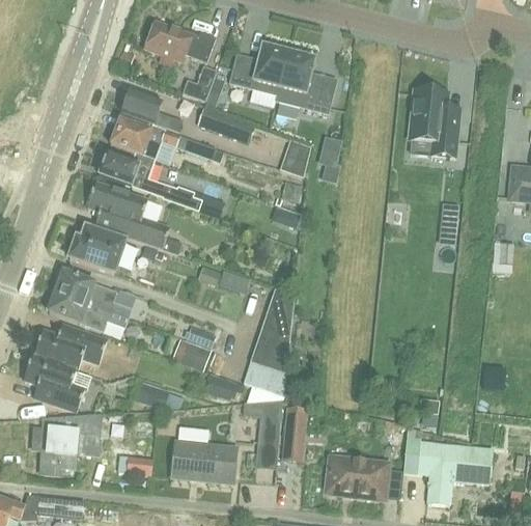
[(144,49),(182,62),(185,54),(205,61),(215,36),(199,30),(198,33),(182,27),(179,31),(154,22),(144,49)]
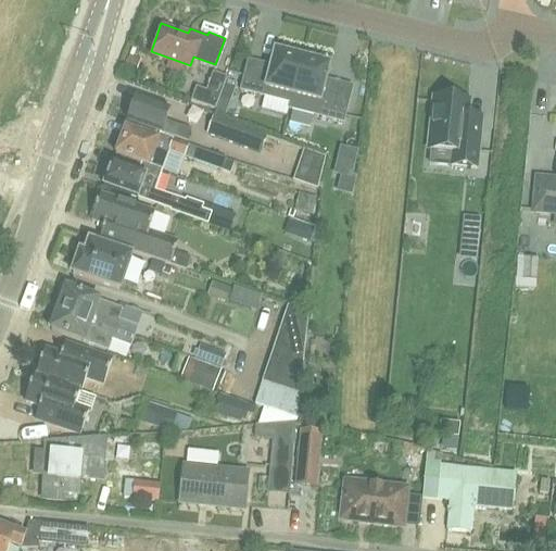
[(267,77),(243,72),(240,87),(290,99),(288,105),(289,105),(302,54),(297,53),(298,49),(279,45),(278,49),(275,48),(270,62),(267,77)]
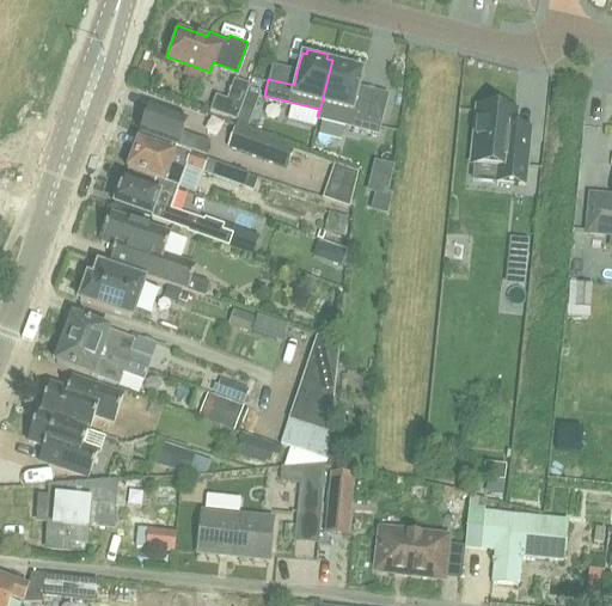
[(136,71),(151,75),(157,62),(142,56),(136,71)]
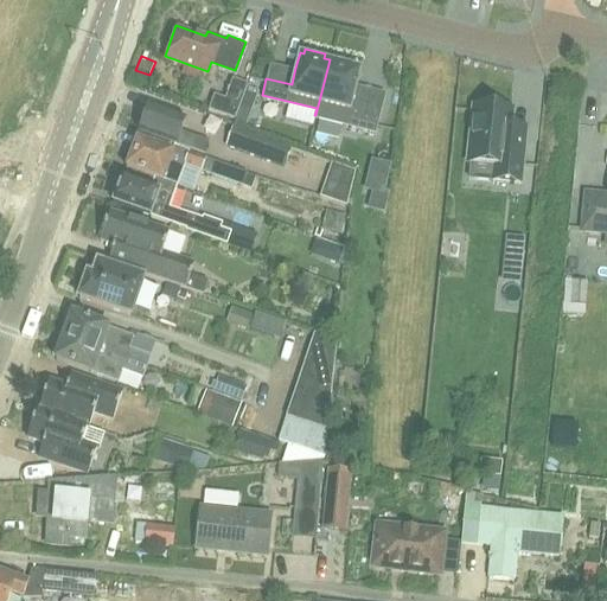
[(334,61),(330,59),(315,115),(375,130),(378,116),(364,113),(368,100),(352,96),(356,82),(359,66),(355,66),(356,62),(336,56),(334,61)]
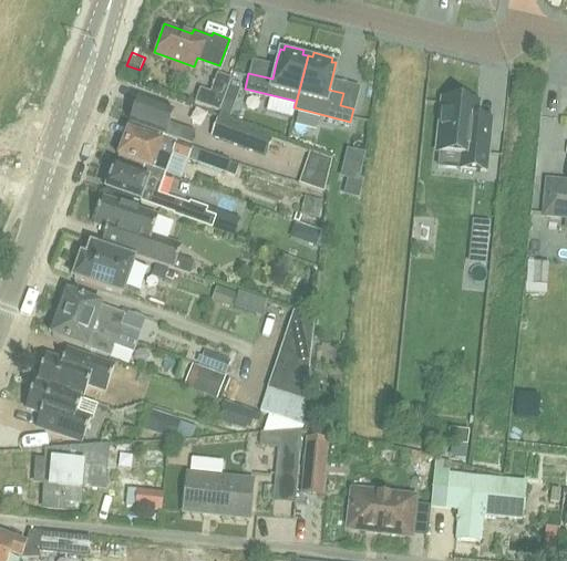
[(208,85),(197,82),(192,99),(218,108),(230,74),(215,69),(208,85)]
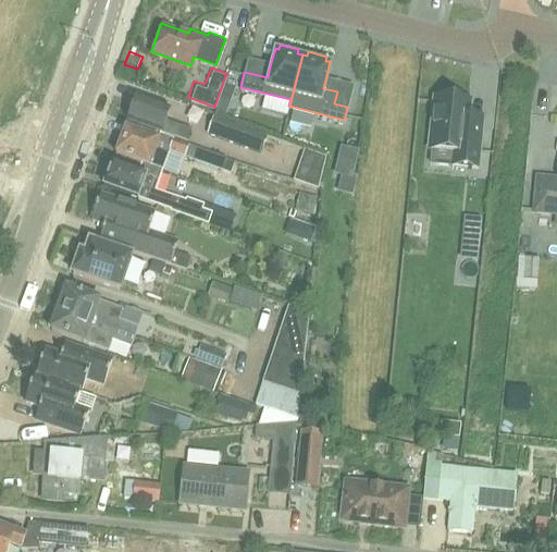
[(127,117),(160,127),(185,137),(189,126),(165,118),(170,107),(136,94),(127,117)]
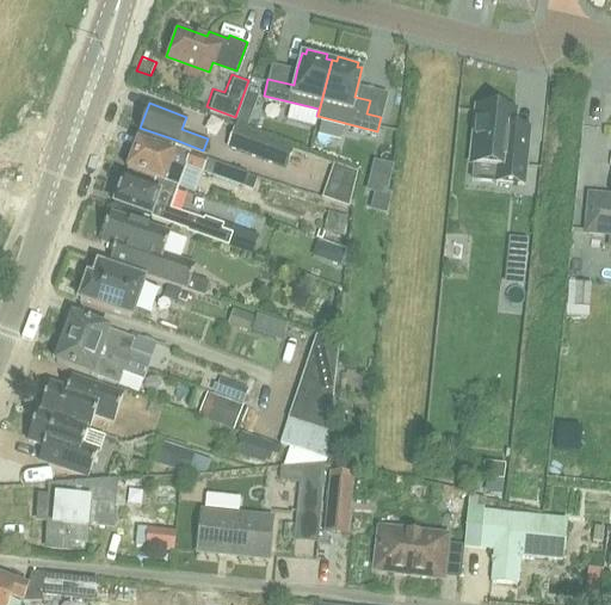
[(471,160),(474,160),(498,162),(497,177),(524,180),(529,124),(512,123),(513,106),(477,103),(471,160)]
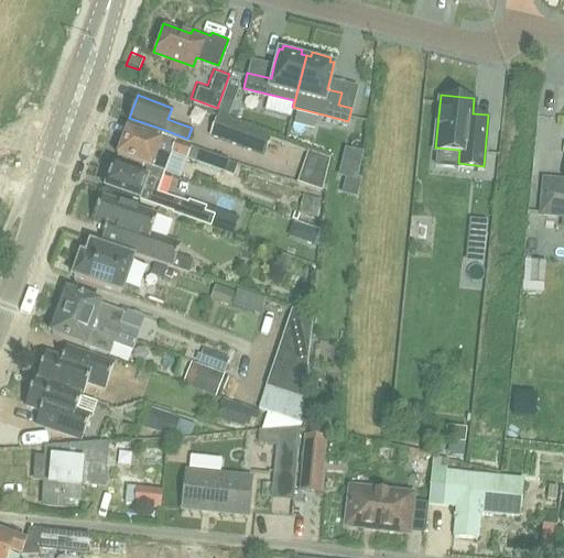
[(263,150),(270,133),(217,115),(212,131),(263,150)]
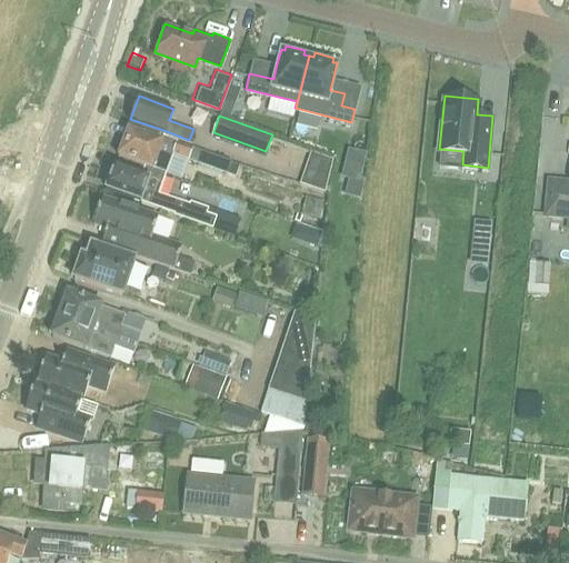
[(202,147),(189,140),(163,130),(160,138),(127,127),(118,152),(122,153),(121,154),(166,170),(172,152),(227,170),(231,158),(202,147)]
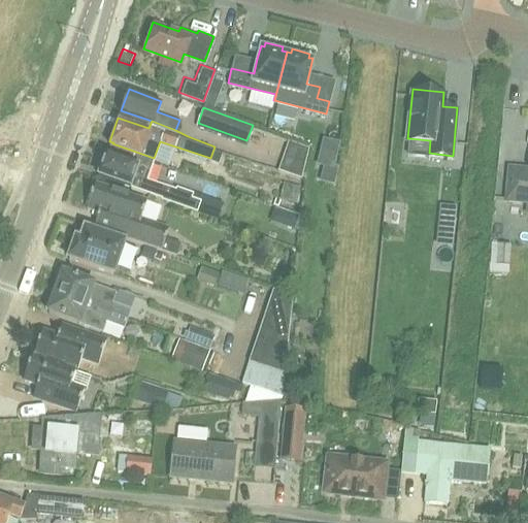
[(289,136),(277,167),(302,175),(310,144),(289,136)]
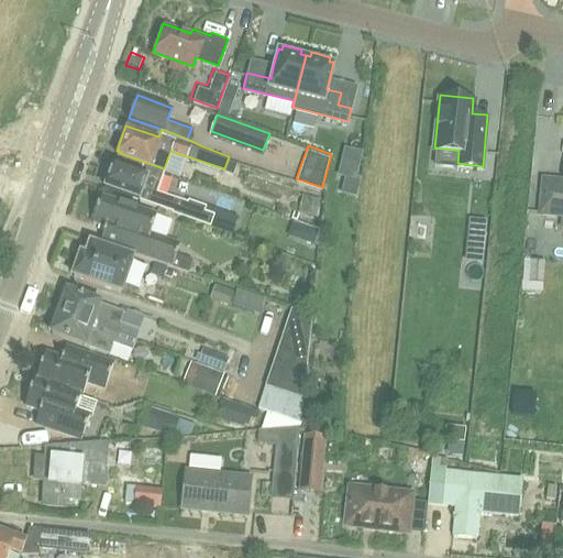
[(105,176),(107,177),(105,183),(172,208),(170,209),(209,223),(213,212),(203,208),(206,204),(187,197),(187,199),(157,188),(164,168),(120,153),(117,164),(112,162),(111,164),(109,163),(105,176)]
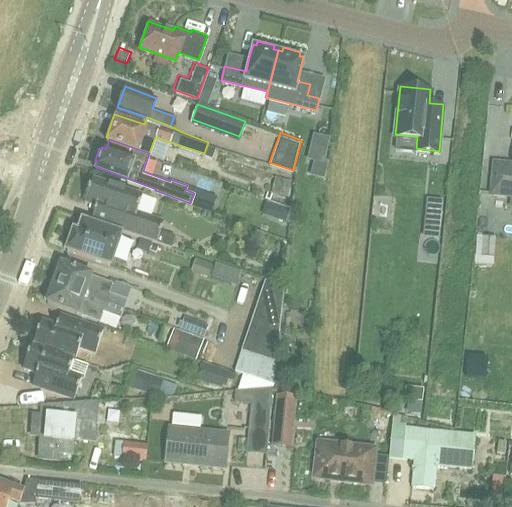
[(225,154),(222,169),(270,179),(273,164),(225,154)]
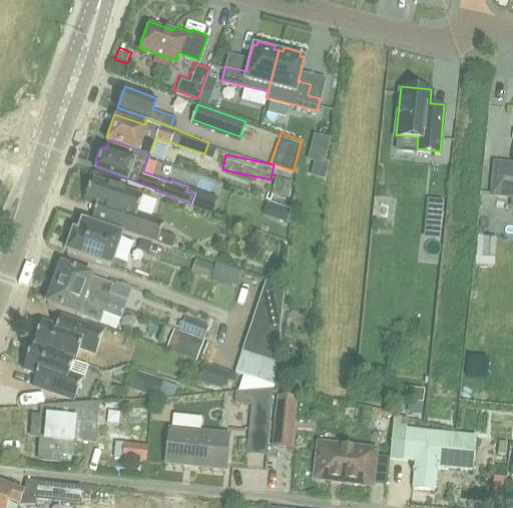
[(512,162),(495,161),(492,190),(512,192),(512,162)]
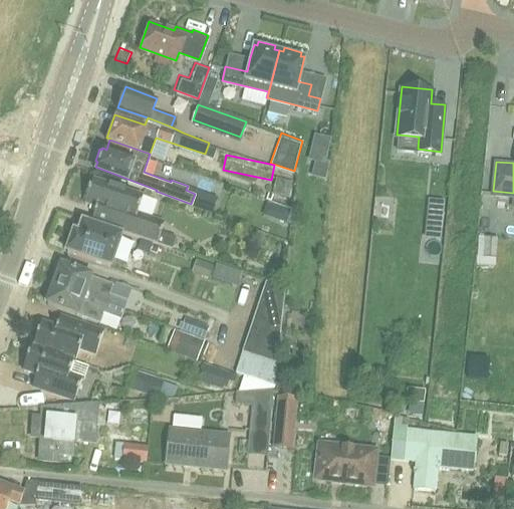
[(85,201),(96,205),(91,219),(157,241),(172,246),(176,235),(161,230),(162,226),(135,217),(143,194),(142,193),(142,194),(93,178),(94,177),(92,177),(84,201),(85,202),(85,201)]
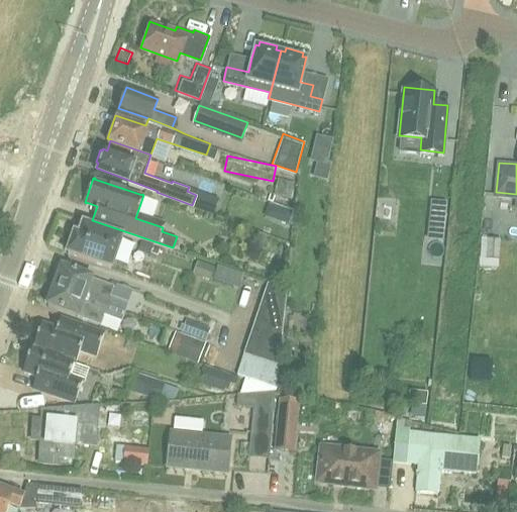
[(453,234),(455,199),(439,198),(437,233),(453,234)]
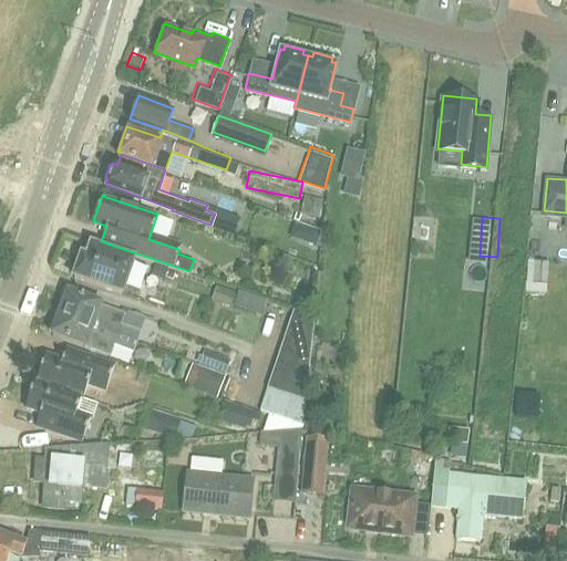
[(70,270),(75,271),(74,274),(121,291),(124,281),(140,287),(146,265),(147,265),(147,263),(132,258),(133,257),(91,242),(86,256),(81,253),(80,257),(75,255),(70,270)]
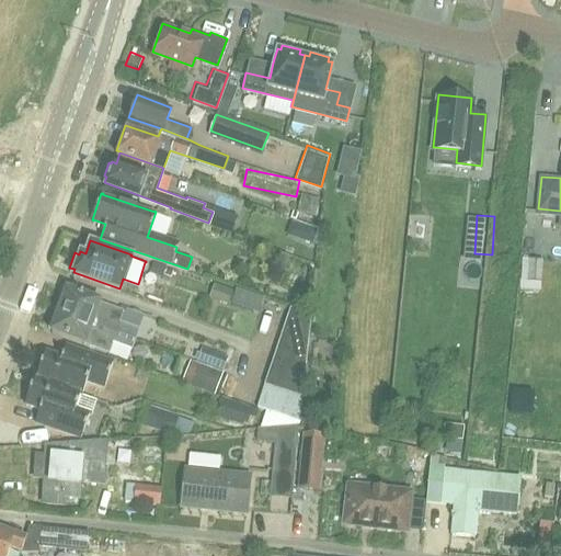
[(528,256),(527,276),(540,278),(542,257),(528,256)]
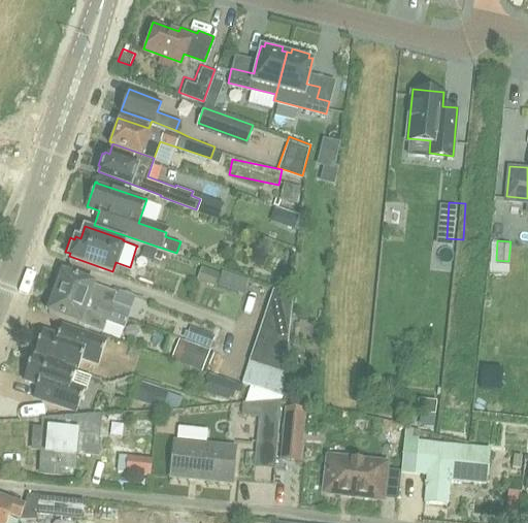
[(217,283),(221,270),(202,264),(198,276),(217,283)]
